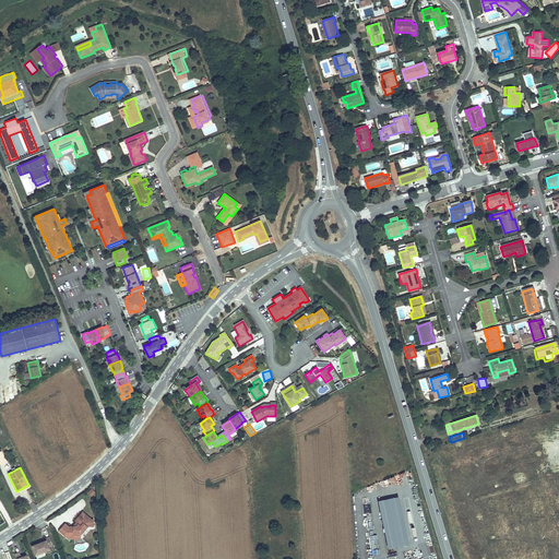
[(380,479),(382,489),(399,486),(396,476),(380,479)]
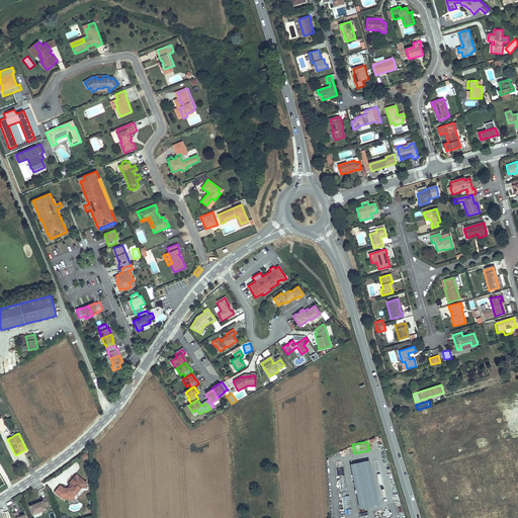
[(360,508),(379,504),(370,458),(351,462),(360,508)]
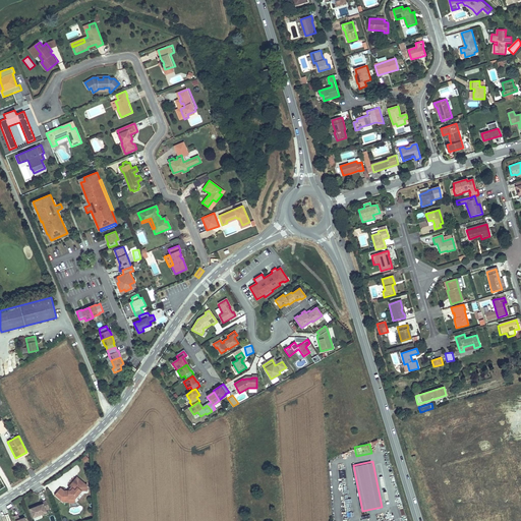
[(87,485),(78,478),(71,486),(72,488),(71,489),(72,490),(71,491),(69,491),(65,493),(61,489),(56,496),(64,503),(70,503),(69,500),(76,500),(82,491),(89,491),(88,485),(87,485)]
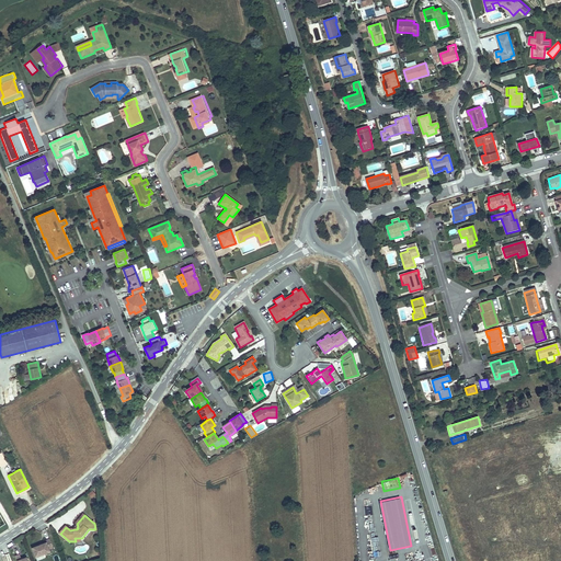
[(38,547),(33,549),(36,558),(52,552),(50,550),(54,549),(50,540),(46,541),(47,544),(41,546),(42,547),(38,548),(38,547)]
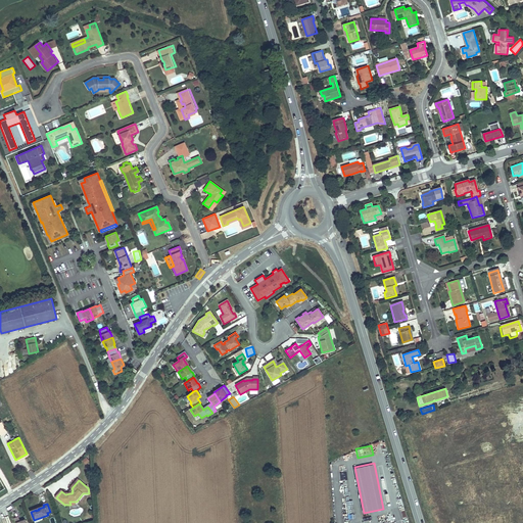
All buildings are outlined.
